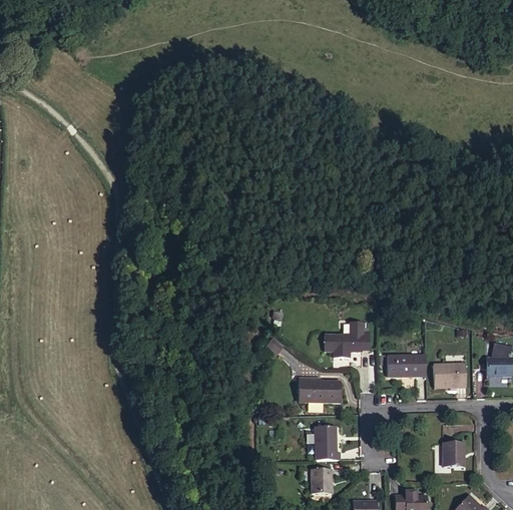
[(349,321),(349,333),(361,333),(360,321),(349,321)]
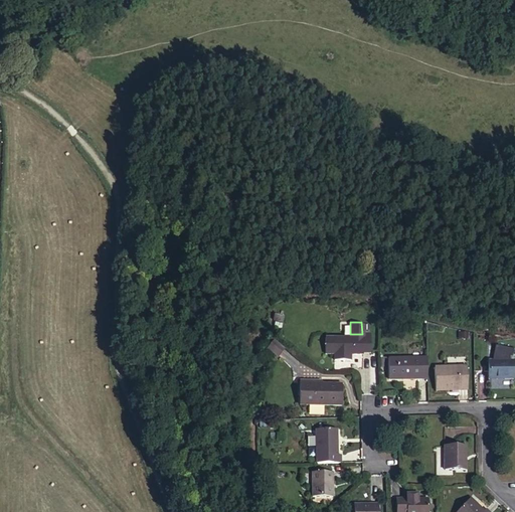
[(350,334),(332,334),(332,350),(334,350),(334,357),(350,357),(350,351),(362,351),(362,350),(369,350),(369,331),(362,331),(362,334),(350,334)]
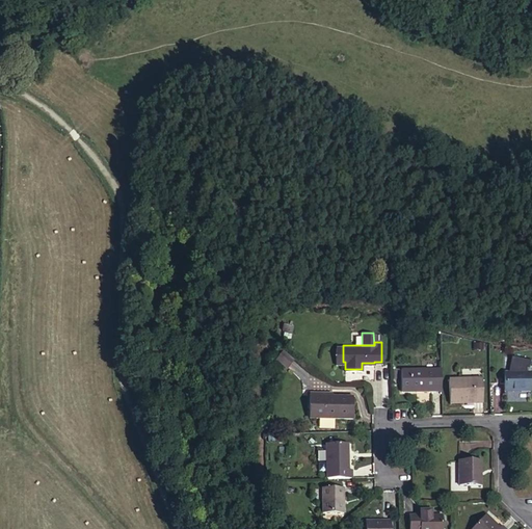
[(442,388),(442,367),(402,367),(402,389),(442,388)]
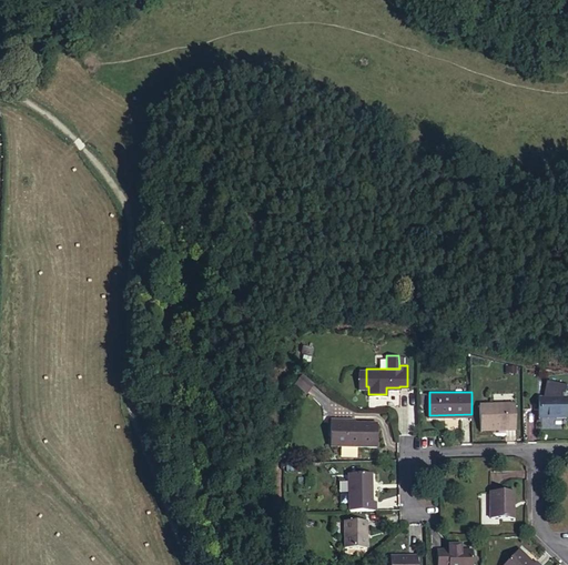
[(567,394),(539,395),(539,414),(567,414),(567,394)]
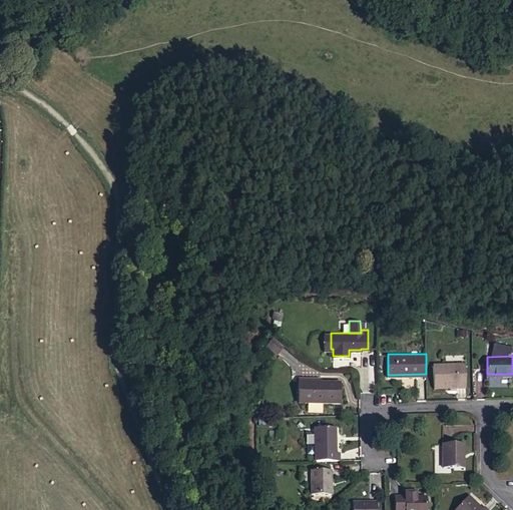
[(467,361),(433,363),(434,386),(467,385),(467,361)]
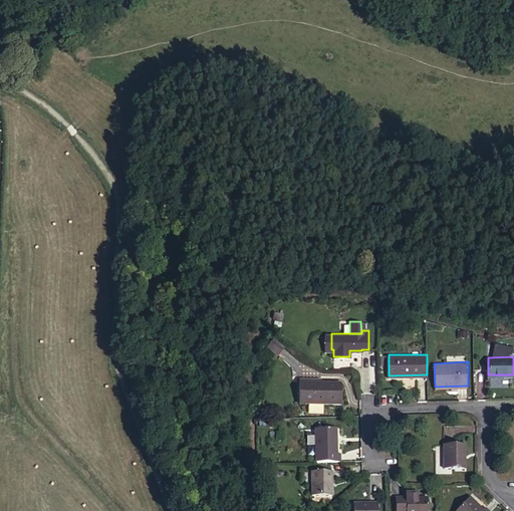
[(321,380),(299,380),(299,403),(341,402),(341,380),(321,380)]
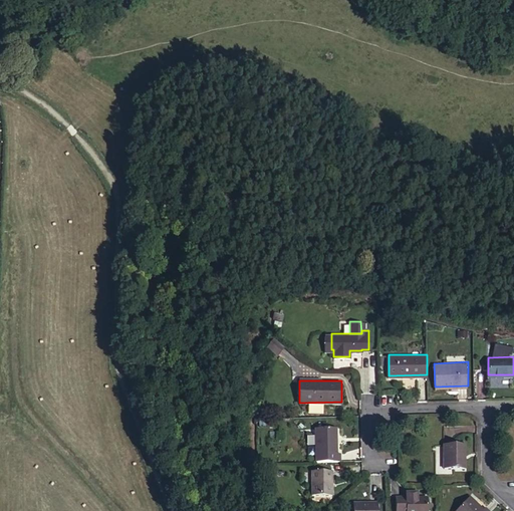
[(315,427),(315,460),(340,460),(340,452),(336,451),(336,426),(315,427)]
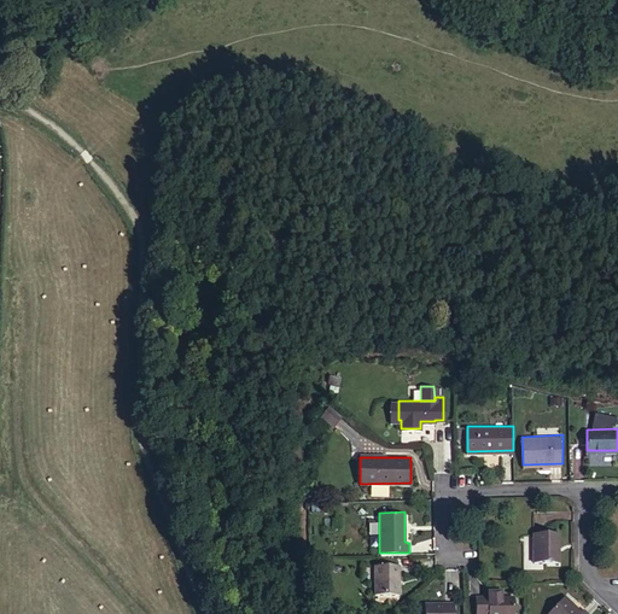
[(558,532),(532,532),(532,562),(558,561),(558,532)]
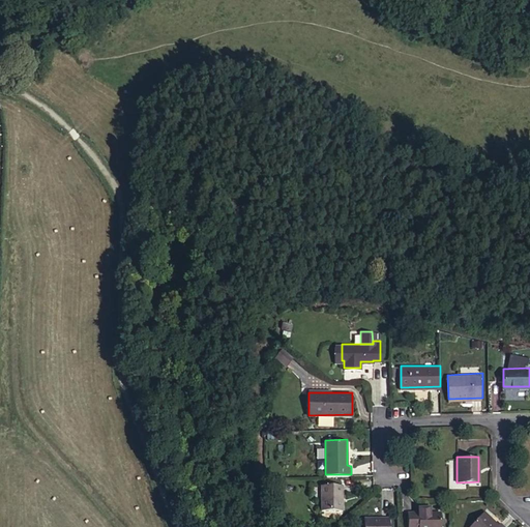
[(343,485),(321,485),(321,510),(343,509),(343,485)]
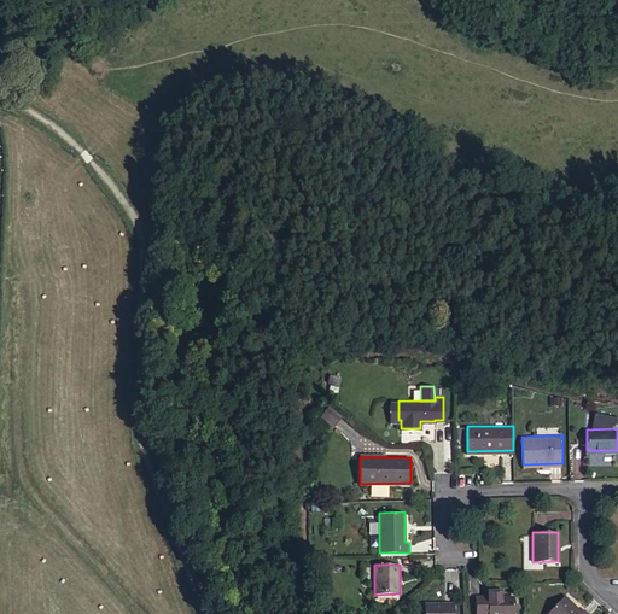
[(488,598),(488,595),(488,594),(474,595),(474,613),(514,613),(513,595),(496,595),(496,598),(488,598)]
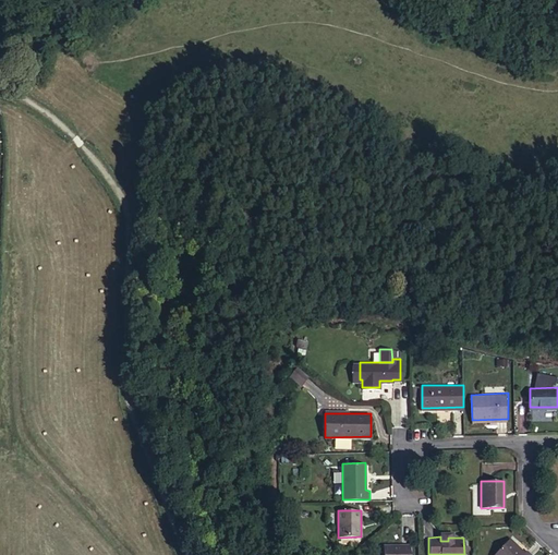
[(509,537),(493,554),(492,554),(532,554),(526,549),(524,551),(509,537)]
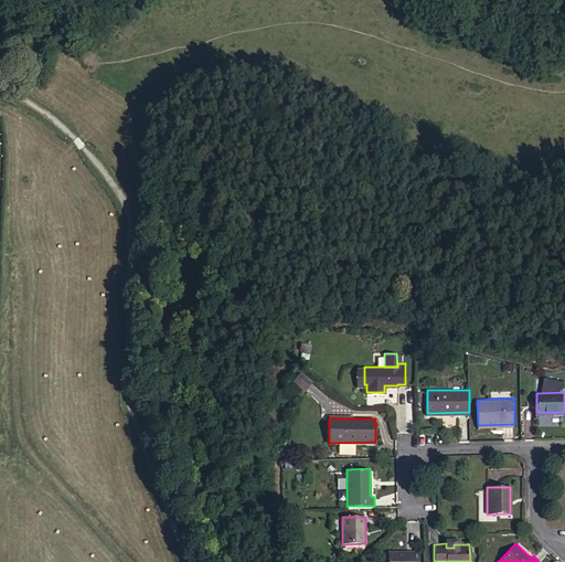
[(415,561),(415,549),(387,550),(387,561),(415,561)]
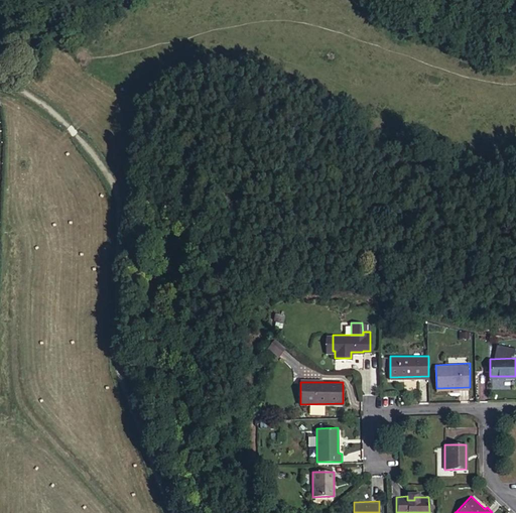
All buildings are outlined.
